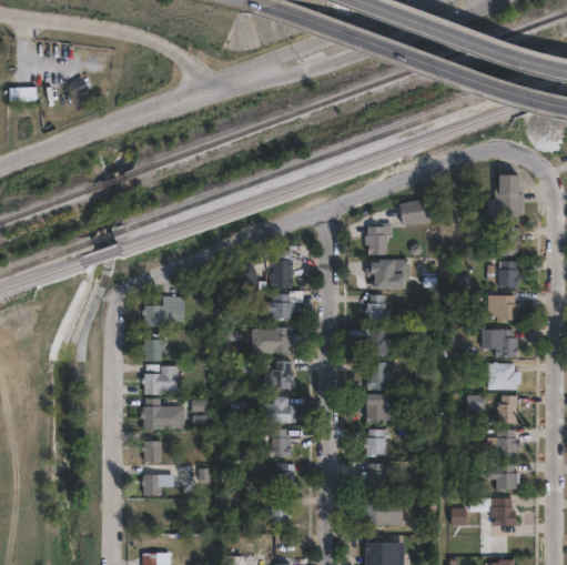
[(67,88),(74,100),(89,91),(82,79),(67,88)]
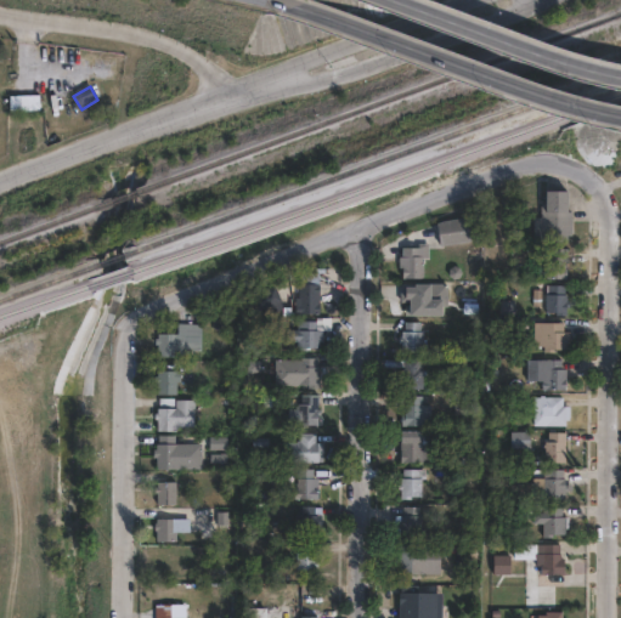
[(10,113),(40,113),(40,97),(10,97),(10,113)]
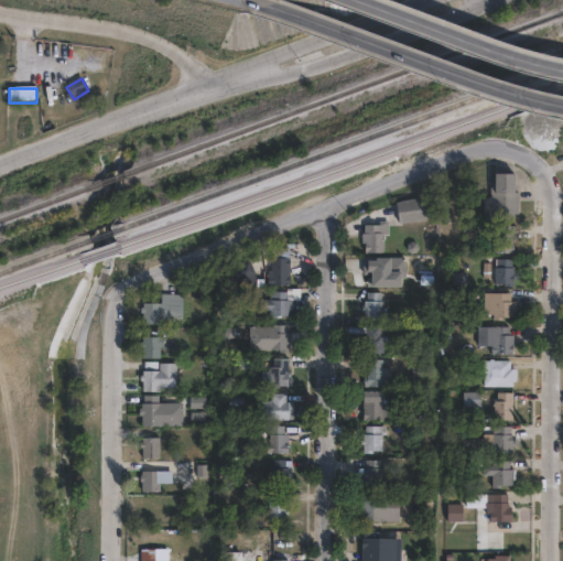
[(519,192),(518,213),(515,213),(515,219),(485,218),(485,197),(491,197),(491,173),(513,173),(513,192),(519,192)]
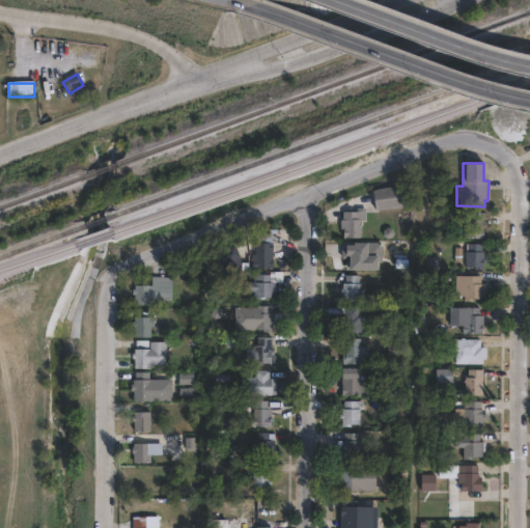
[(401,205),(375,210),(372,190),(398,186),(401,205)]
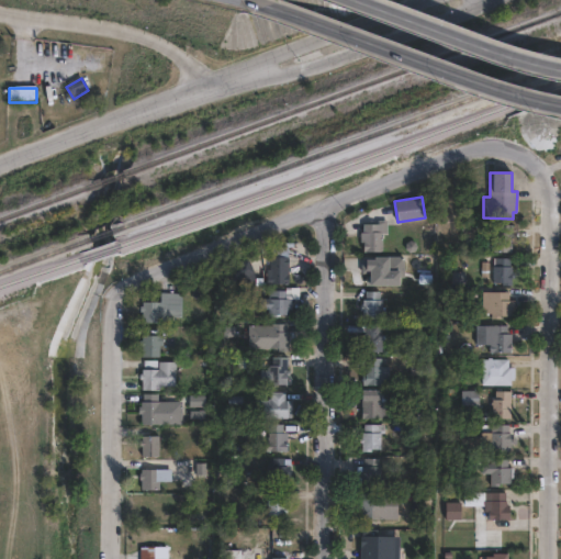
[(383,232),(383,250),(363,250),(363,242),(360,242),(360,232),(363,232),(363,223),(378,223),(378,220),(388,220),(388,232),(383,232)]
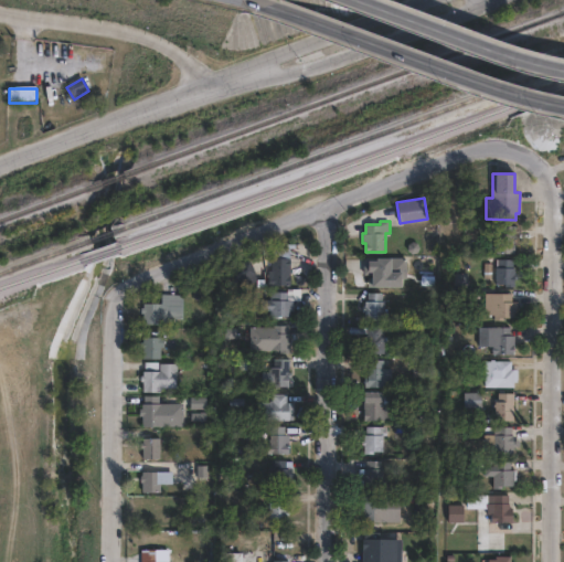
[(515,225),(515,253),(496,253),(497,233),(500,234),(500,225),(515,225)]
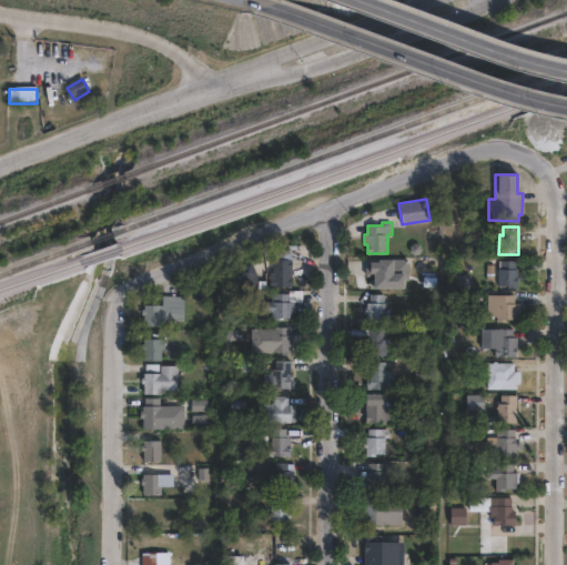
[(257,273),(234,284),(228,270),(252,259),(257,273)]
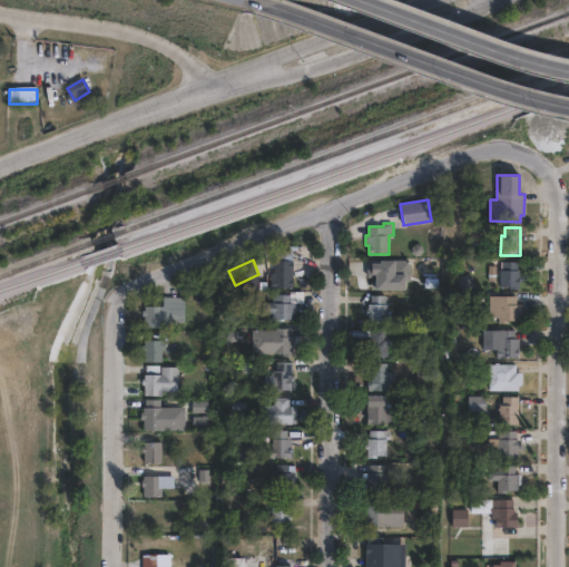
[(293,286),(271,286),(271,272),(273,272),(273,260),(293,260),(293,286)]
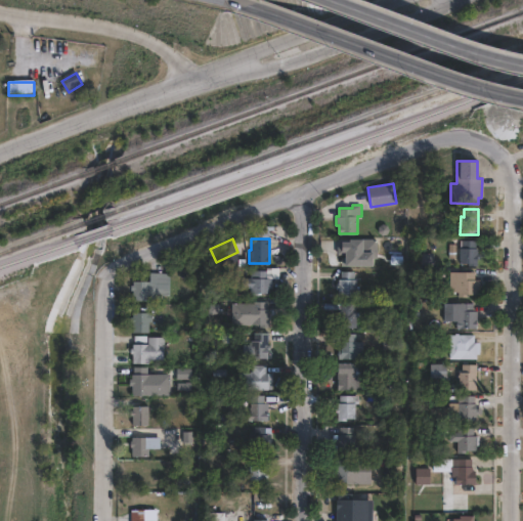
[(478,248),(478,265),(469,265),(469,263),(460,263),(461,240),(476,240),(476,248),(478,248)]
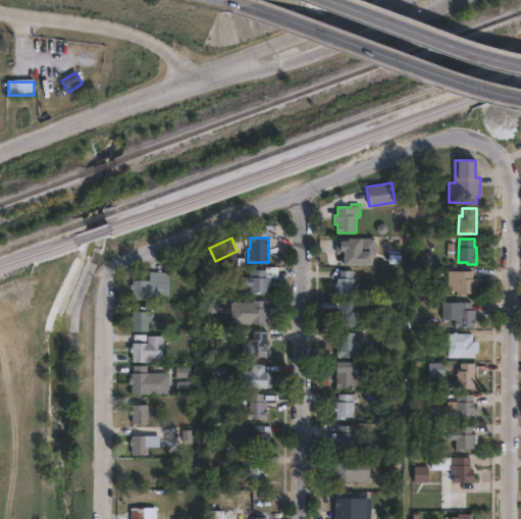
[(268,286),(268,294),(249,294),(249,286),(240,287),(240,276),(251,276),(250,268),(265,268),(265,266),(279,265),(279,276),(271,276),(271,286),(268,286)]
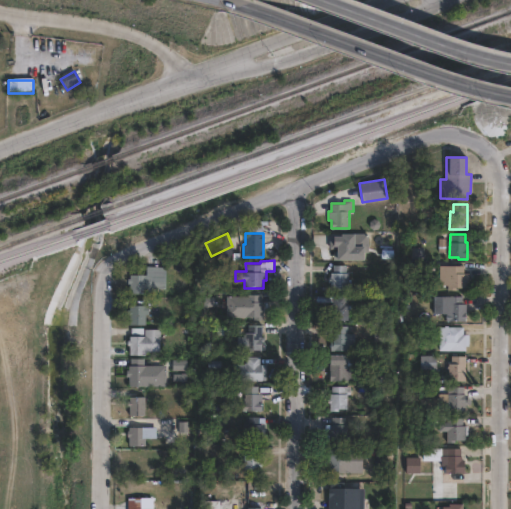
[(347,264),(347,272),(349,272),(349,290),(341,289),(341,287),(331,287),(331,282),(328,282),(328,277),(330,277),(330,272),(333,272),(333,264),(347,264)]
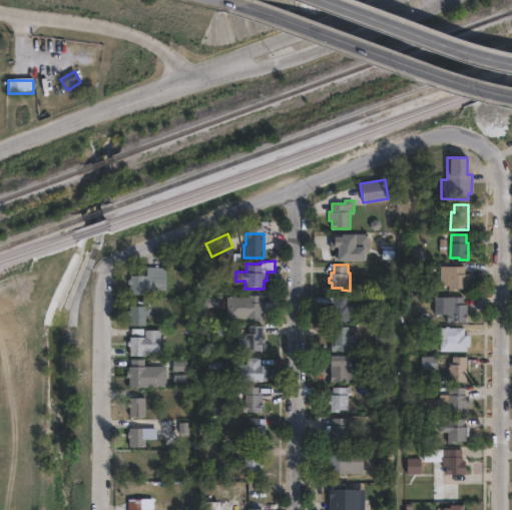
[(166,267),(165,289),(147,288),(146,293),(130,292),(130,284),(127,284),(128,278),(129,278),(130,275),(146,276),(146,266),(166,267)]
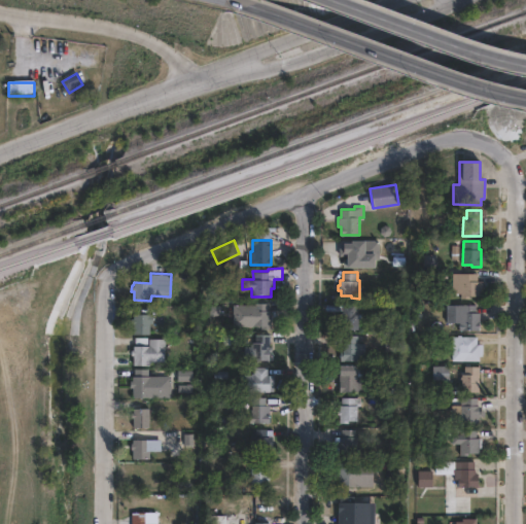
[(478,273),(478,281),(483,281),(483,287),(478,287),(478,295),(471,295),(471,299),(461,299),(461,293),(453,293),(453,273),(478,273)]
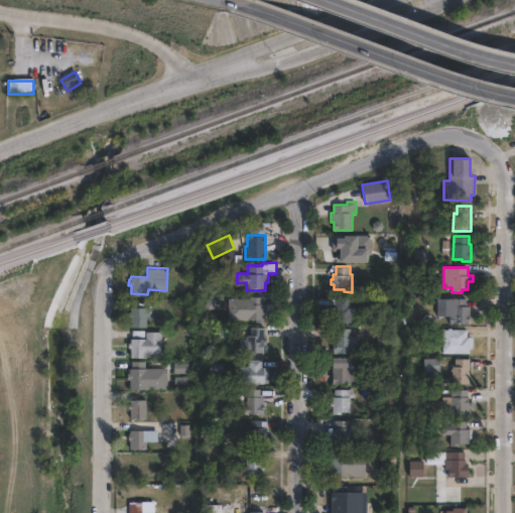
[(264,295),(264,303),(266,303),(266,321),(255,321),(255,319),(249,319),(249,307),(239,307),(239,298),(250,298),(250,295),(264,295)]
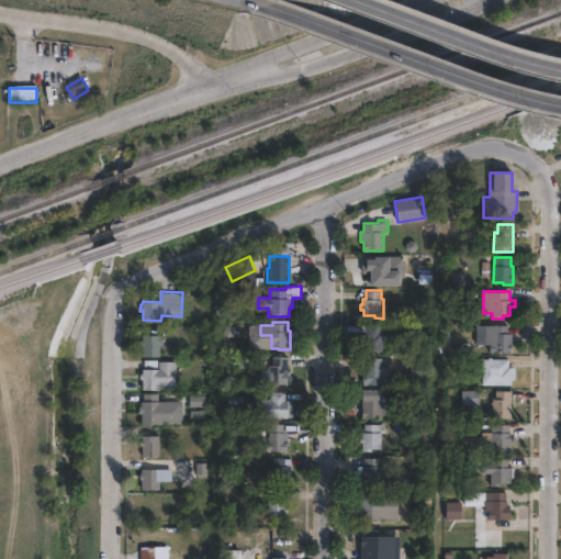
[(384,331),(384,350),(362,350),(363,333),(366,333),(366,323),(381,323),(381,331),(384,331)]
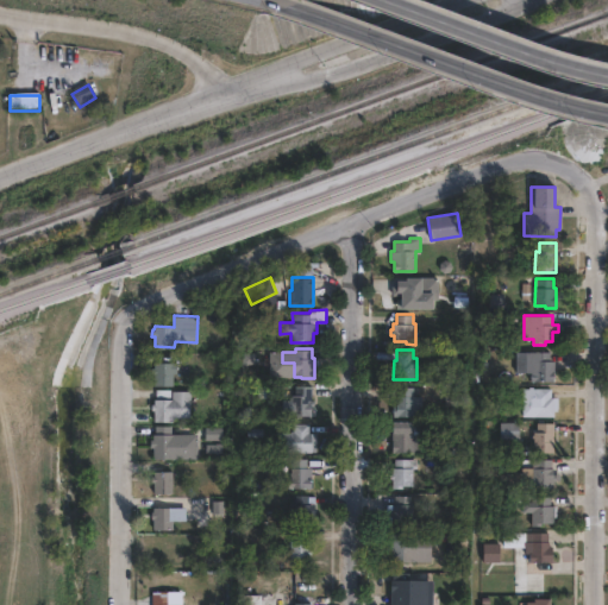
[(556,359),(555,382),(531,380),(531,373),(516,373),(516,351),(551,352),(551,359),(556,359)]
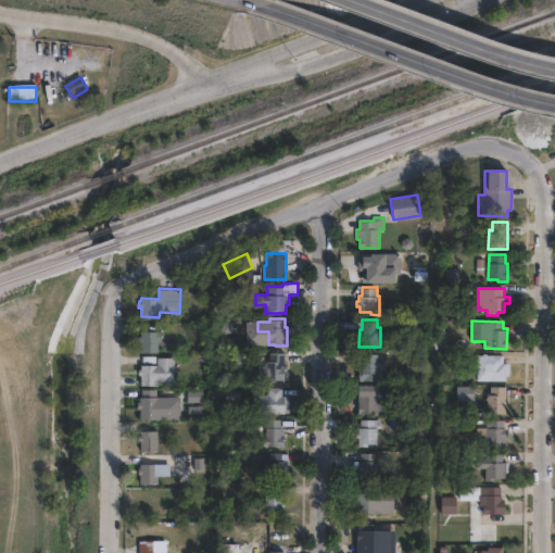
[(159,341),(159,352),(141,352),(141,342),(138,342),(138,336),(141,336),(140,330),(163,330),(163,341),(159,341)]
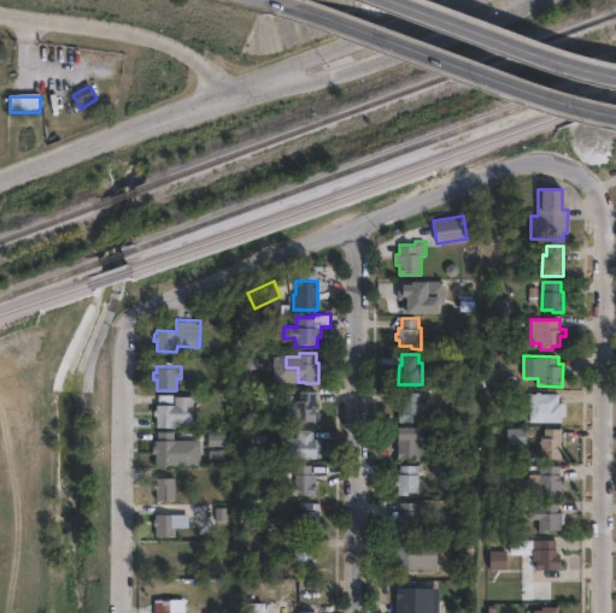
[(317,390),(317,400),(316,400),(315,420),(300,420),(300,418),(295,417),(295,399),(299,399),(299,390),(317,390)]
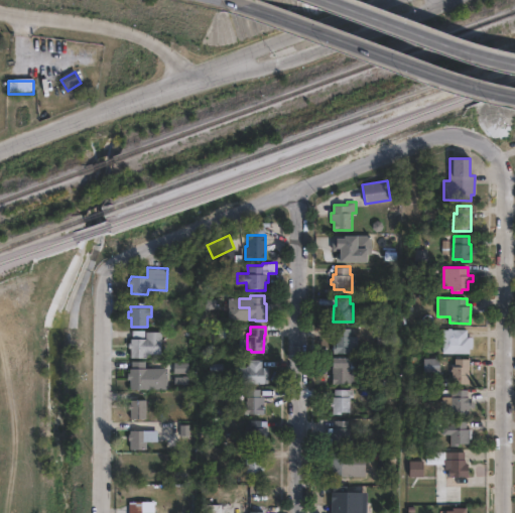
[(352,328),(351,336),(358,336),(358,349),(354,349),(354,353),(333,353),(333,343),(337,343),(337,328),(352,328)]
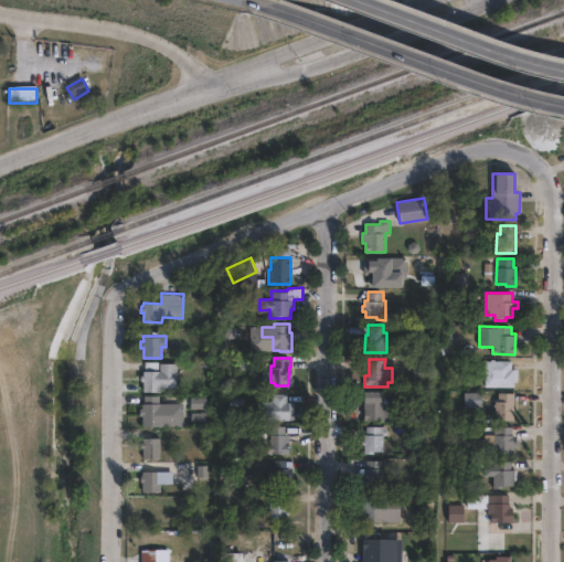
[(512,360),(513,369),(519,369),(519,382),(514,382),(514,388),(486,388),(486,361),(512,360)]
